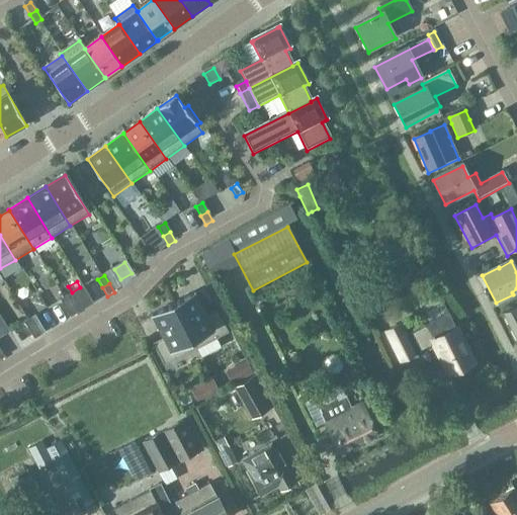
[(173,306),(196,351),(229,334),(217,312),(205,317),(194,294),(173,306)]
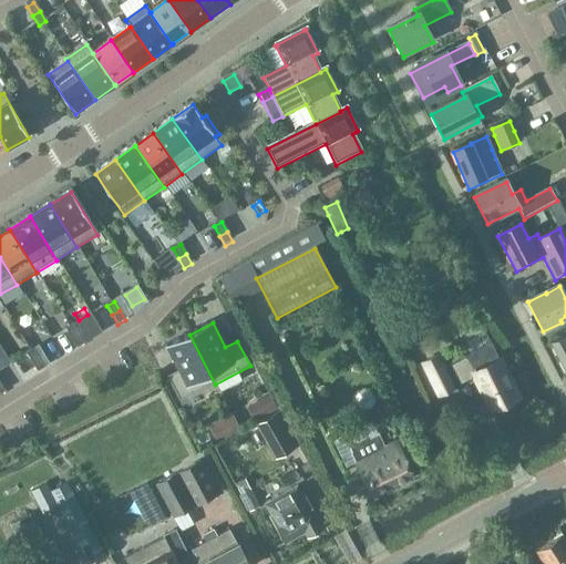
[(71,340),(79,335),(73,326),(65,330),(71,340)]
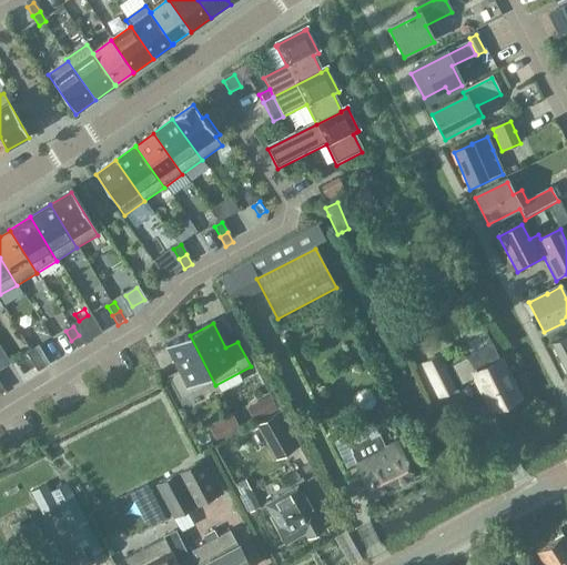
[(79,335),(71,341),(77,350),(84,345),(79,335)]
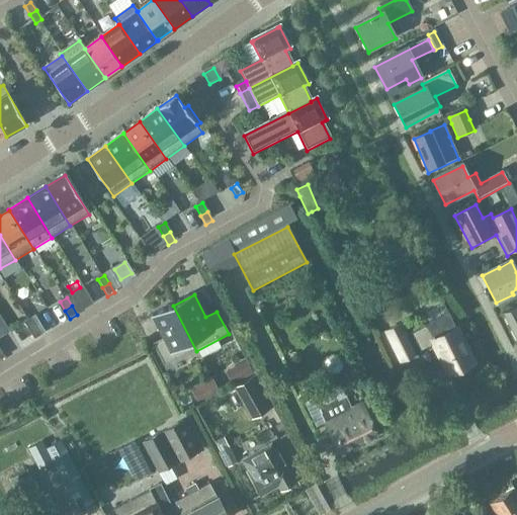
[(196,351),(173,306),(151,317),(163,339),(152,345),(164,367),(196,351)]
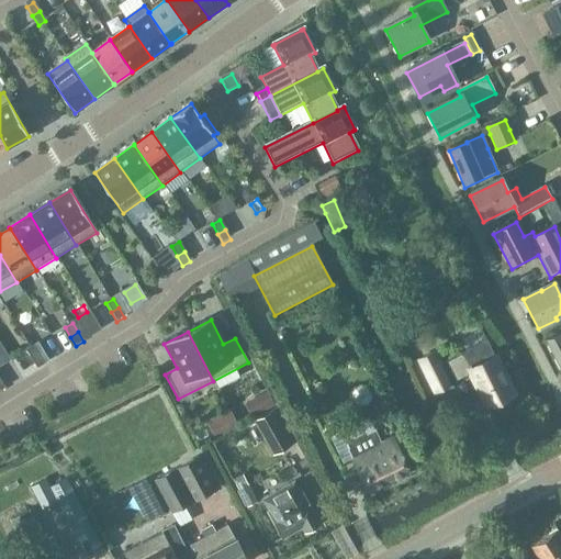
[(560,334),(546,343),(560,371),(560,334)]
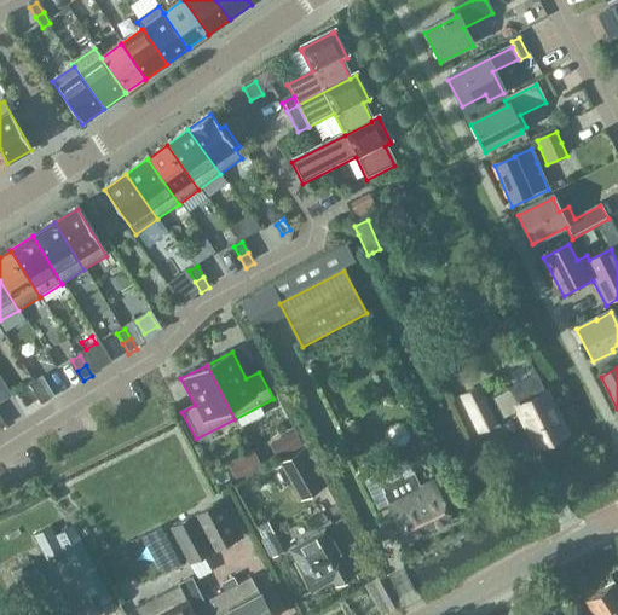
[(519,412),(520,415),(537,450),(542,447),(546,453),(555,450),(564,445),(561,437),(565,436),(536,377),(484,404),(478,390),(461,399),(479,433),(519,412)]
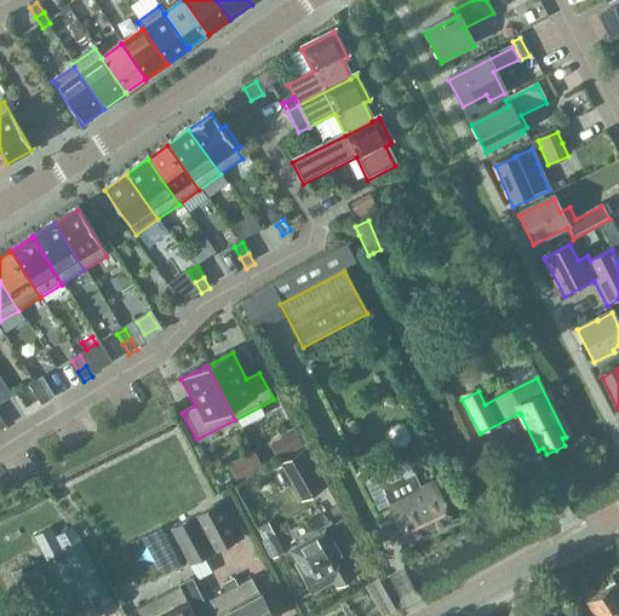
[(34,397),(43,392),(36,383),(28,387),(34,397)]
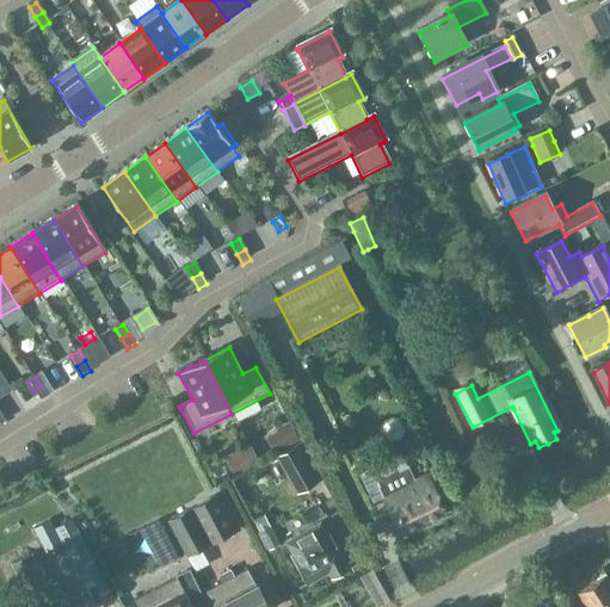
[(1,378),(0,378),(0,400),(11,394),(1,378)]
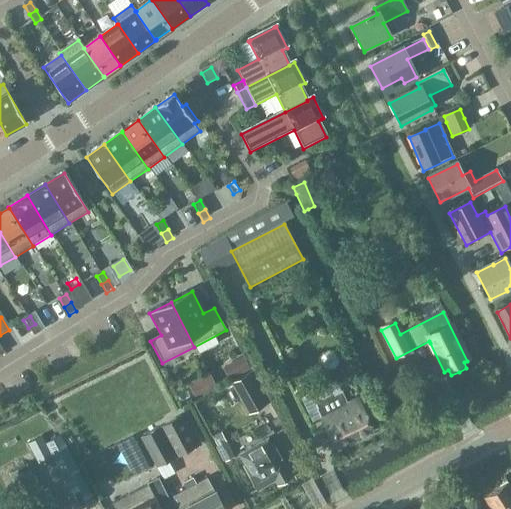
[(35,324),(28,328),(34,337),(40,333),(35,324)]
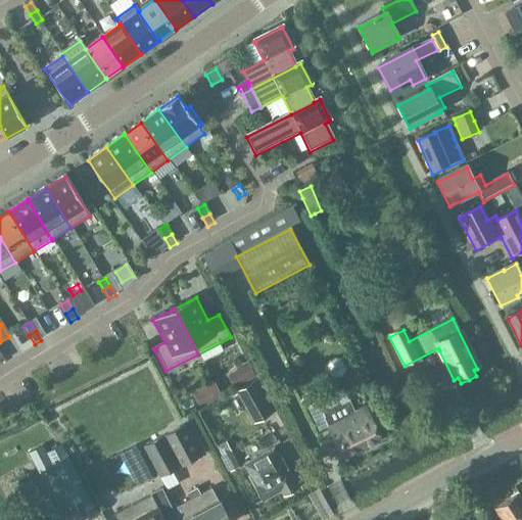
[(247,367),(237,373),(244,386),(254,380),(247,367)]
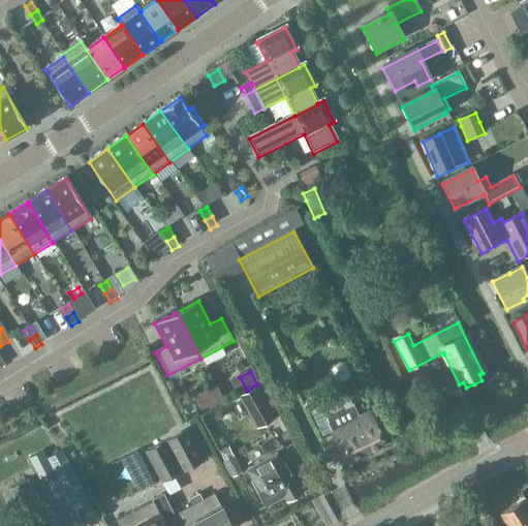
[(216,390),(206,396),(212,409),(223,404),(216,390)]
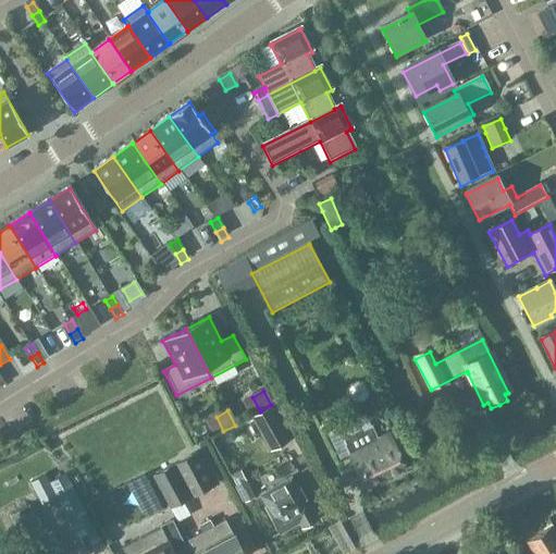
[(272,410),(252,420),(269,451),(288,441),(272,410)]
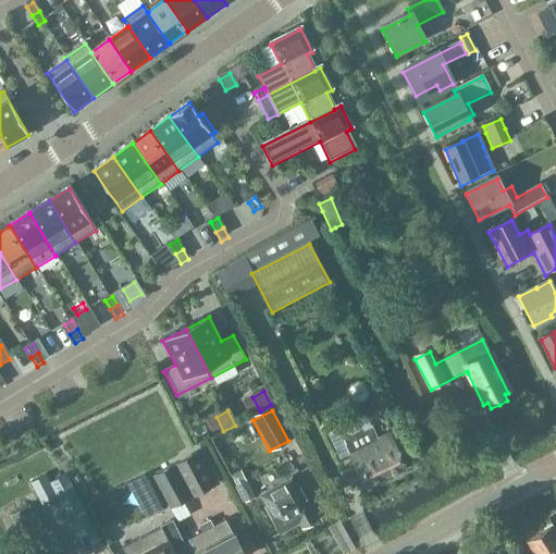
[(349,456),(366,491),(406,470),(390,436),(378,442),(371,429),(344,442),(351,455),(349,456)]
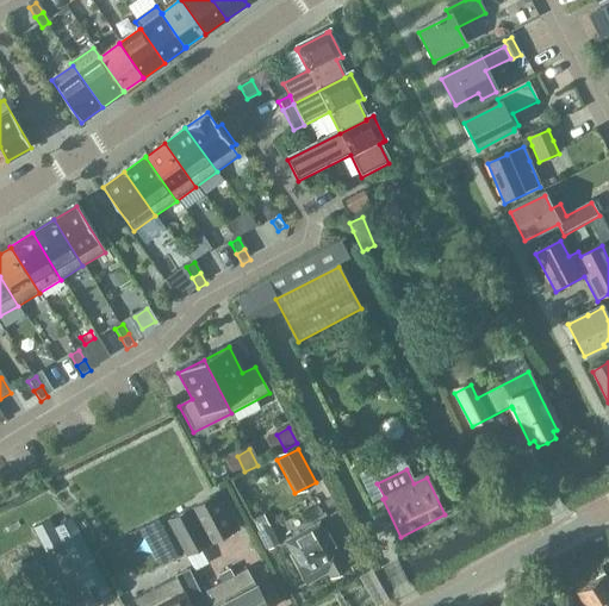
[(216,497),(167,523),(186,558),(187,558),(202,551),(235,533),(216,497)]
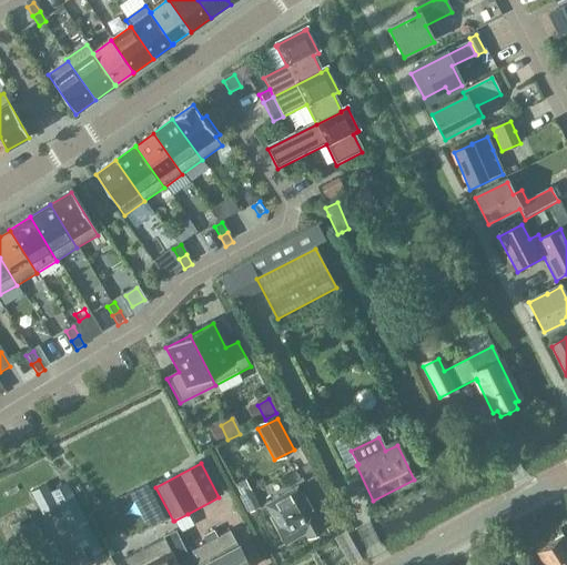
[(245,482),(234,487),(249,516),(260,511),(245,482)]
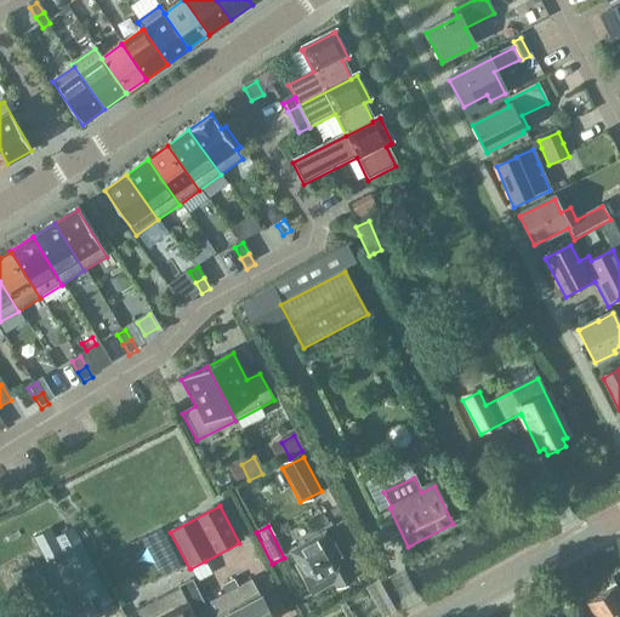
[(51,533),(35,542),(47,566),(64,559),(84,598),(102,588),(72,532),(55,541),(51,533)]
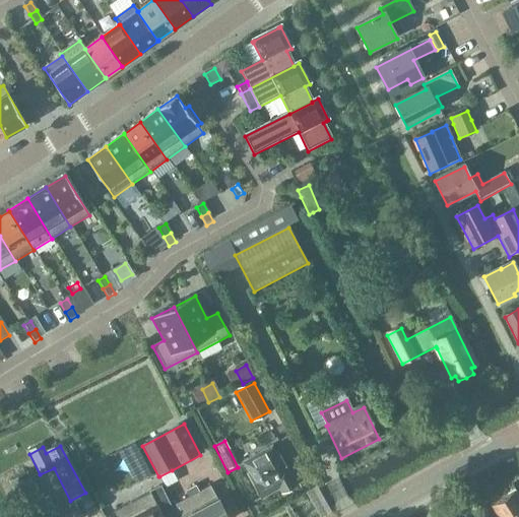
[(135,446),(120,453),(125,463),(140,456),(135,446)]
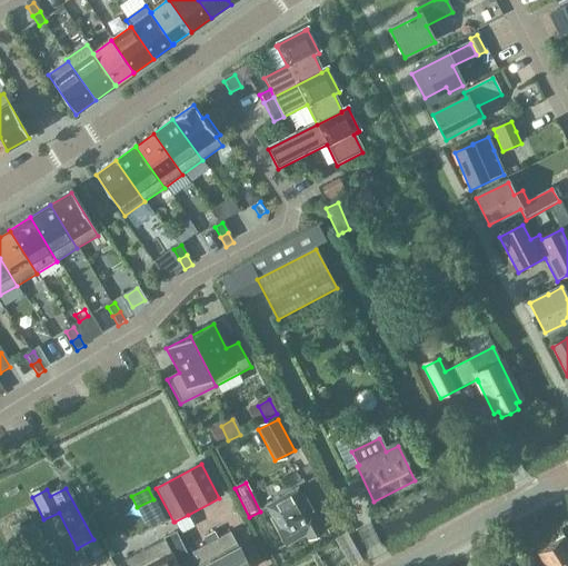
[(305,536),(307,540),(325,532),(306,499),(305,500),(298,489),(266,508),(271,519),(270,520),(286,548),(305,536)]
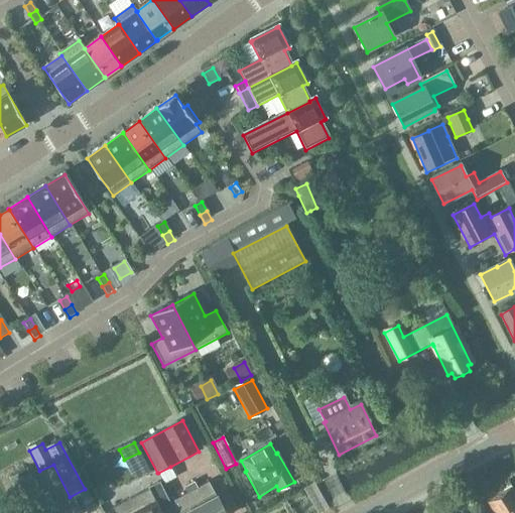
[(57,512),(55,508),(46,512),(27,472),(10,480),(26,512),(57,512)]
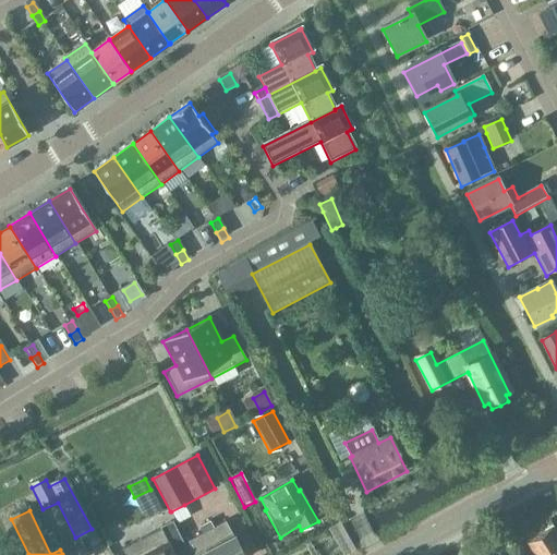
[(201,529),(204,535),(189,544),(194,554),(242,554),(234,538),(233,539),(226,523),(213,531),(209,525),(201,529)]
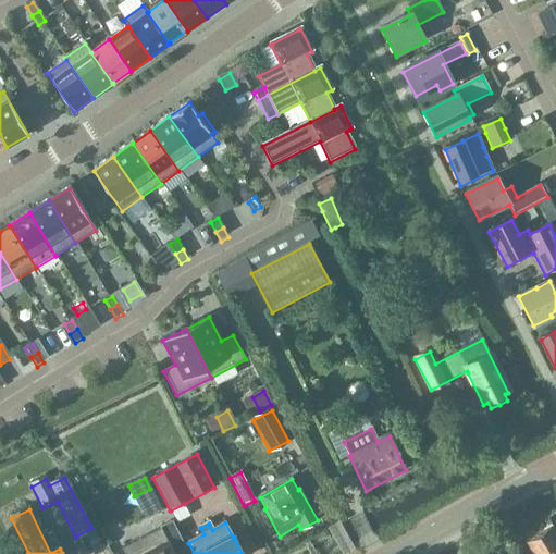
[(182,553),(186,551),(172,524),(160,529),(161,530),(123,550),(124,553),(182,553)]
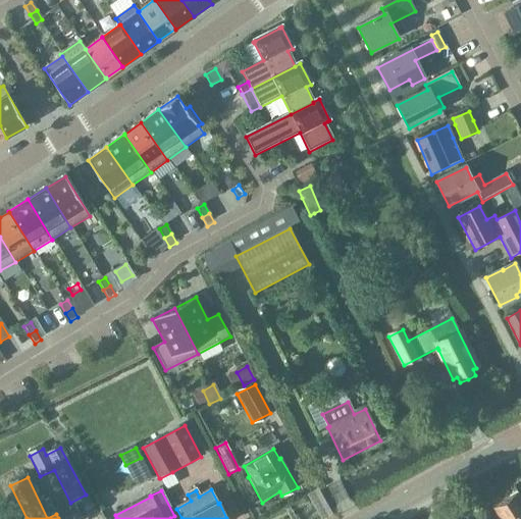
[(520,518),(520,500),(517,494),(492,508),(500,518),(520,518)]
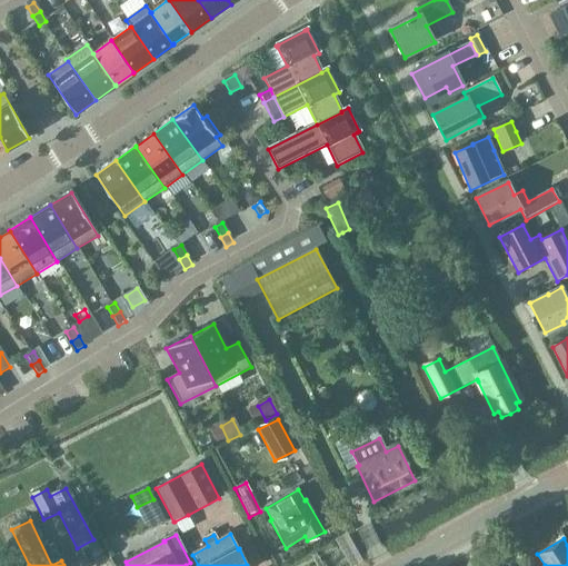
[(103,558),(93,539),(77,548),(86,565),(91,565),(103,558)]
